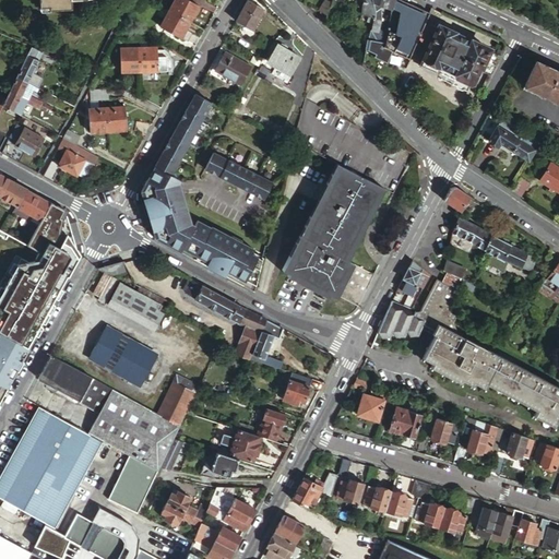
[(40,0),(40,4),(51,4),(52,9),(73,8),(73,1),(85,0),(84,0),(40,0)]
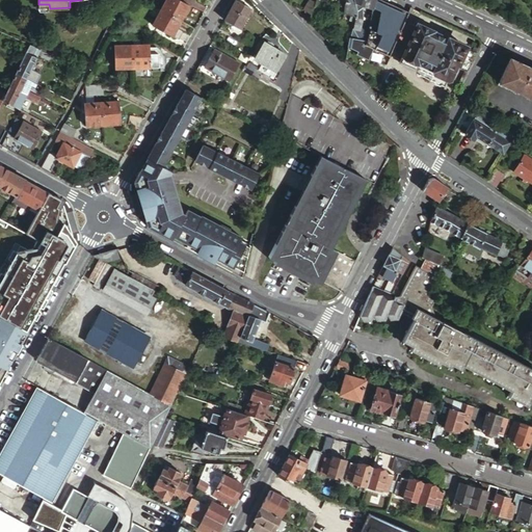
[(178,0),(166,0),(161,10),(181,21),(189,6),(178,0)]
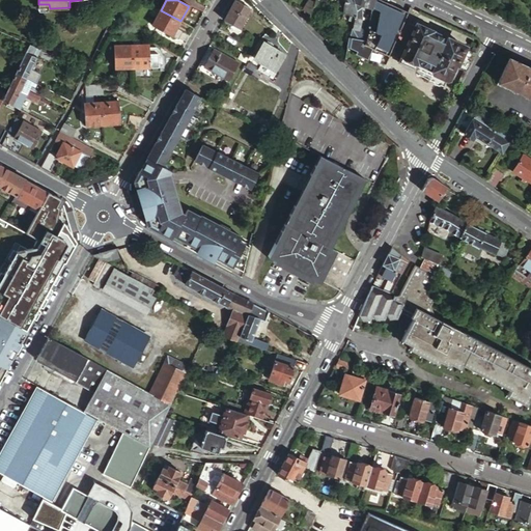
[(251,7),(238,0),(233,0),(224,18),(240,27),(251,7)]
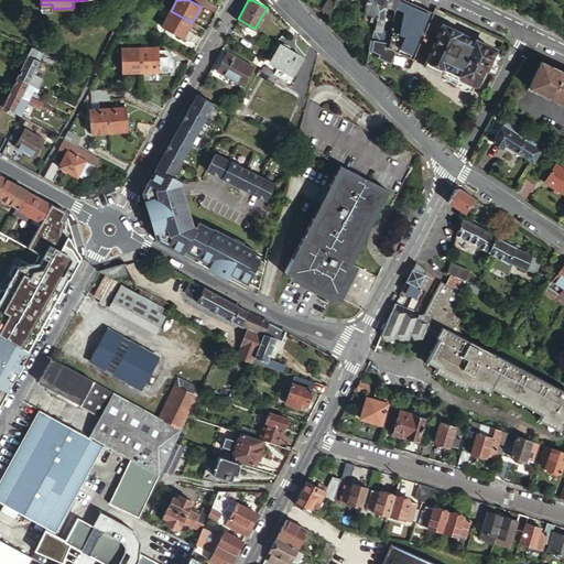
[(325,0),(321,10),(328,14),(332,2),(327,0),(325,0)]
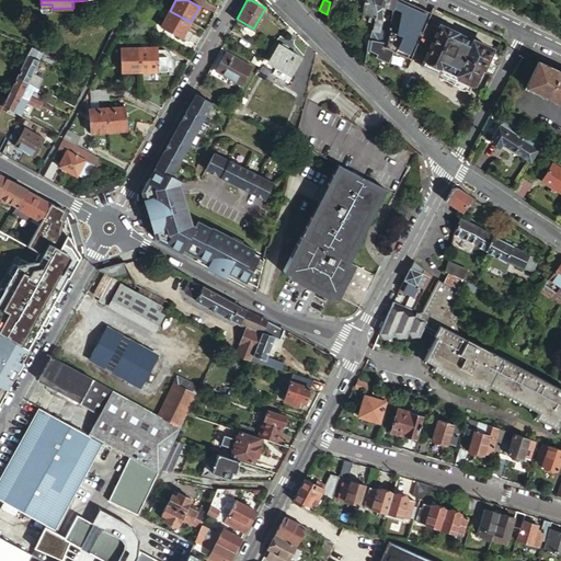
[(370,39),(385,46),(388,33),(385,32),(384,37),(379,35),(382,20),(382,18),(381,10),(378,1),(378,0),(364,0),(363,13),(368,15),(375,16),(370,39)]
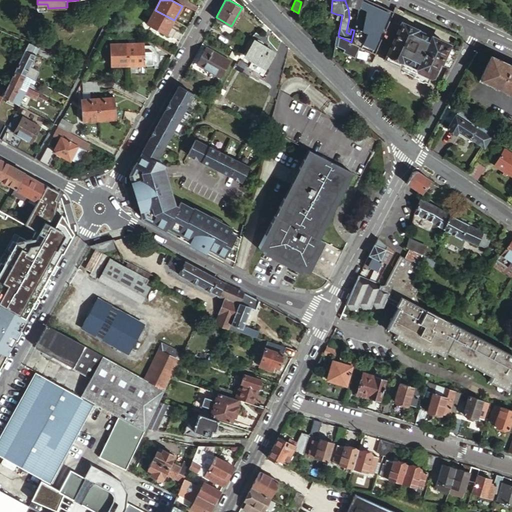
[(373,54),(395,6),(394,6),(392,10),(369,0),(361,0),(359,7),(354,30),(351,42),(373,54)]
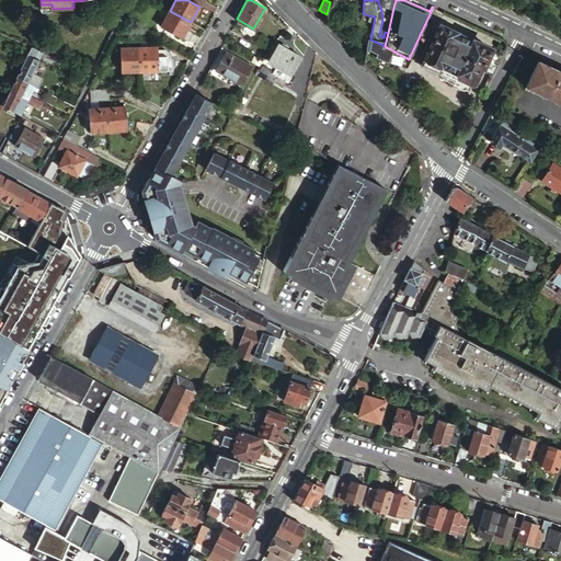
[(191,22),(170,11),(161,26),(189,42),(193,35),(185,31),(191,22)]
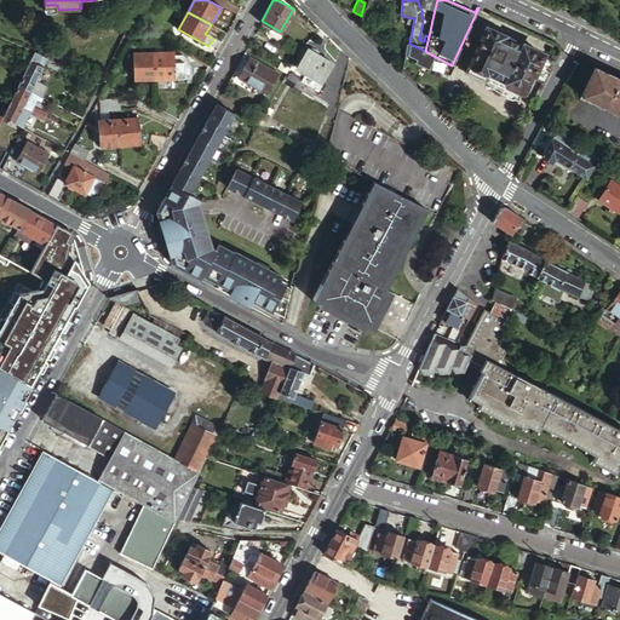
[(522,46),(486,29),(465,72),(482,80),(486,74),(522,92),(530,75),(544,81),(555,59),(523,44),(522,46)]
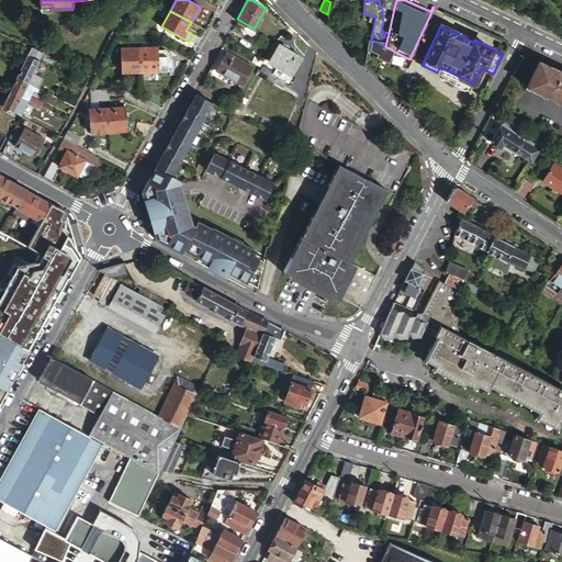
[(381,56),(385,46),(371,40),(370,41),(368,49),(381,56)]
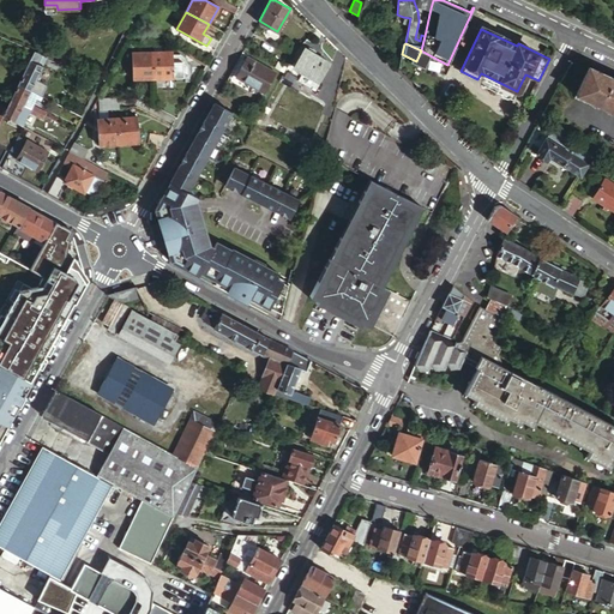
[(331,60),(308,47),(296,66),(319,79),(331,60)]
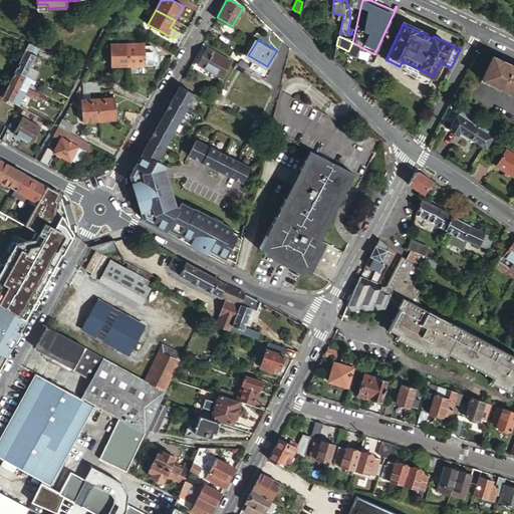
[(127,66),(127,43),(110,44),(111,66),(127,66)]
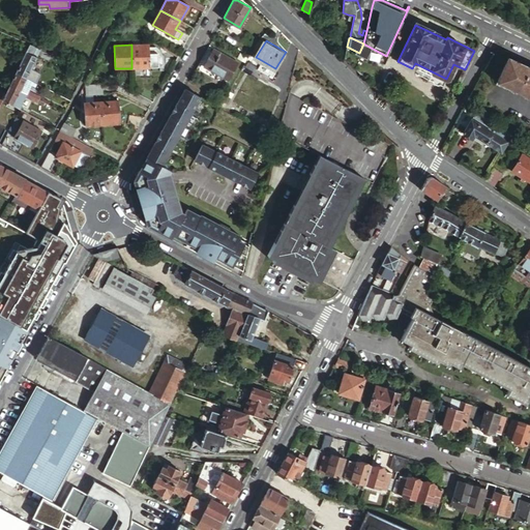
[(148,45),(131,45),(131,68),(162,66),(162,56),(155,56),(155,47),(148,48),(148,45)]
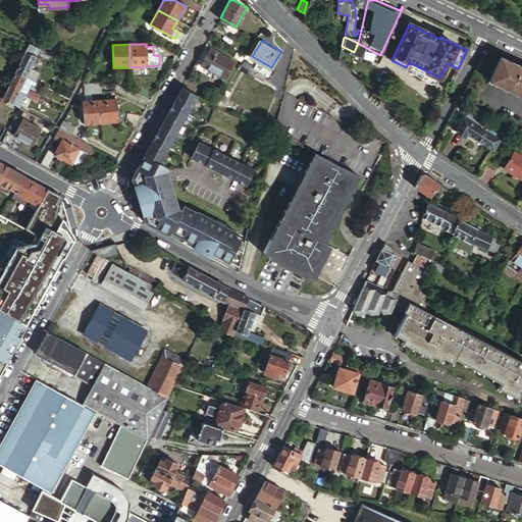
[(16,70),(36,81),(41,72),(31,67),(40,49),(29,45),(16,70)]
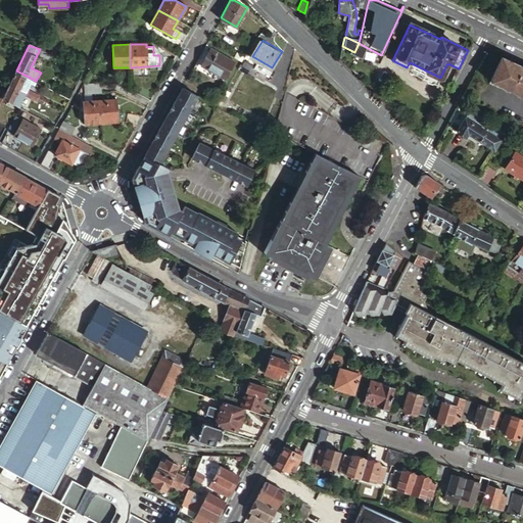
[(234,62),(210,48),(200,64),(218,75),(224,79),(234,62)]
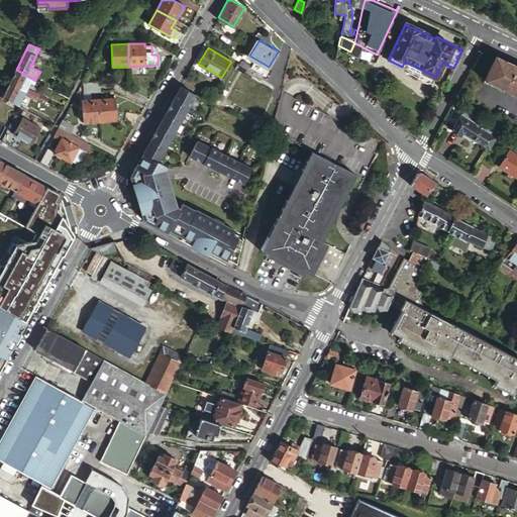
[(50,61),(54,55),(42,50),(40,56),(50,61)]
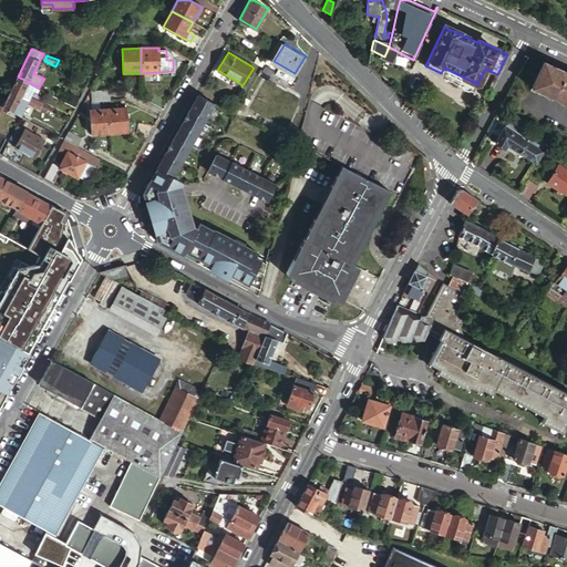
[(566,71),(543,60),(529,86),(566,104),(566,71)]
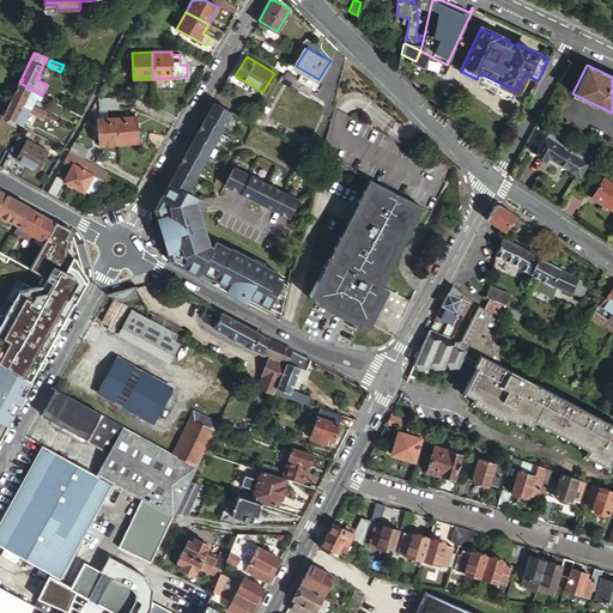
[(230,72),(228,77),(252,92),(255,87),(235,76),(230,72)]
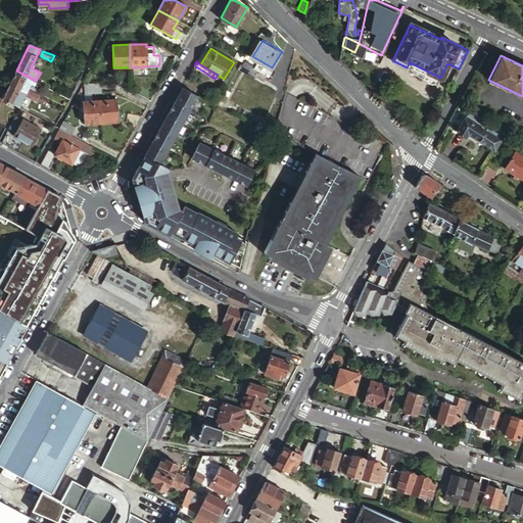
[(410,62),(407,67),(422,76),(420,81),(435,88),(440,78),(410,62)]
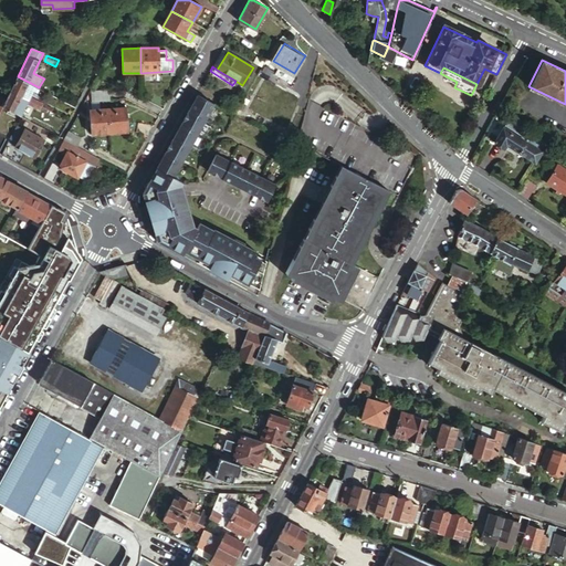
[(37,92),(39,87),(18,76),(11,92),(21,97),(23,98),(29,101),(30,98),(34,91),(37,92)]
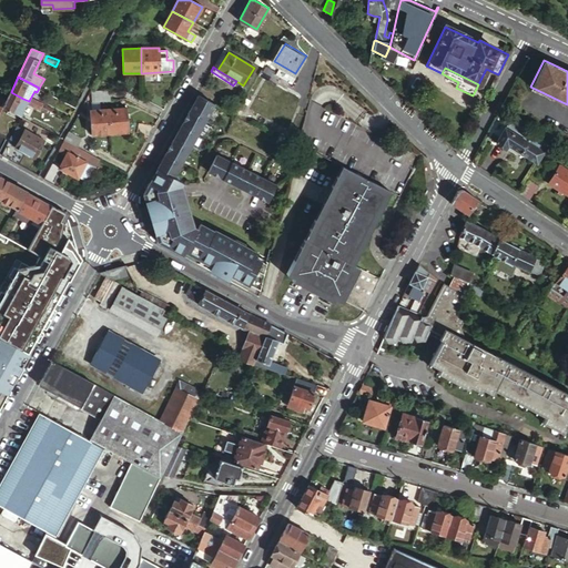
[(94,91),(95,101),(114,100),(113,90),(94,91)]
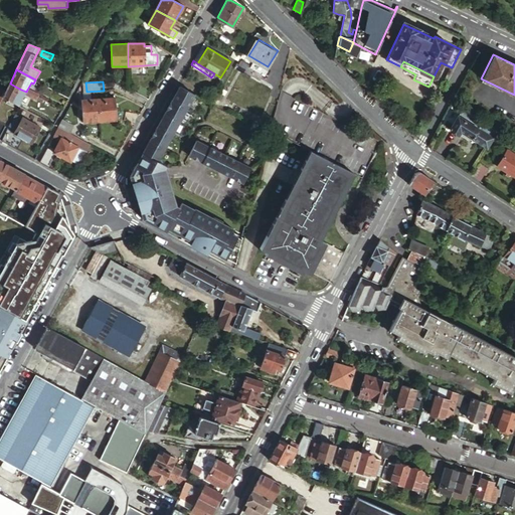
[(12,101),(19,105),(25,95),(26,92),(21,90),(19,89),(10,83),(3,97),(9,100),(12,101)]
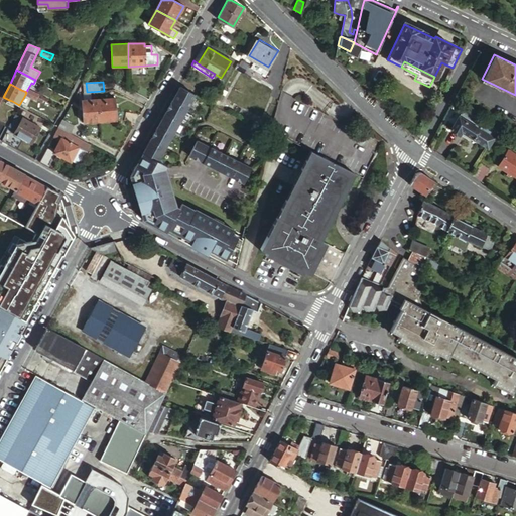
[(157,160),(195,94),(180,86),(130,175),(144,220),(233,267),(241,237),(231,232),(232,229),(221,223),(220,224),(212,220),(212,218),(194,209),(194,210),(179,203),(177,207),(175,205),(169,186),(164,167),(165,165),(157,160)]
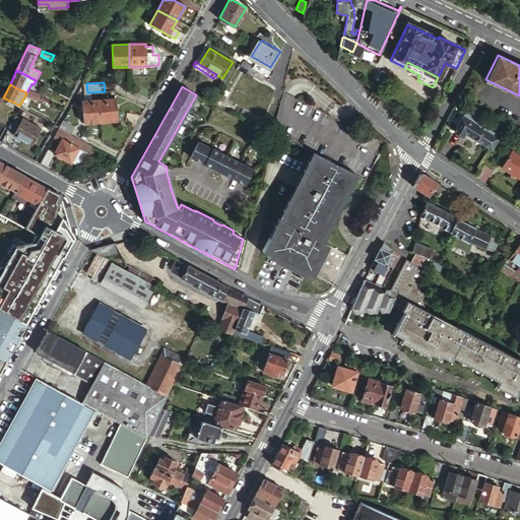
[(149,101),(153,93),(142,86),(138,93),(149,101)]
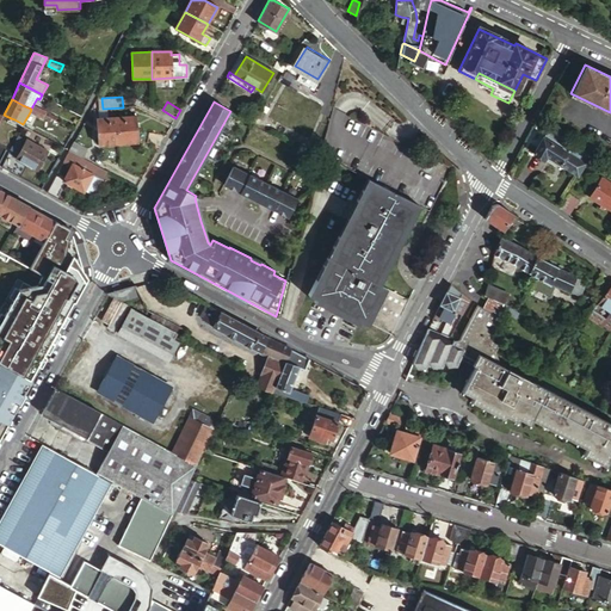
[(31,109),(44,117),(47,113),(32,106),(31,109)]
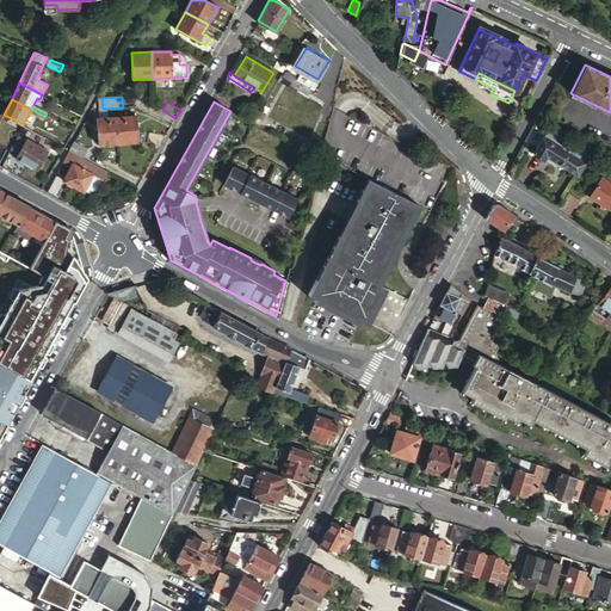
[(392,331),(408,301),(381,287),(420,210),(430,215),(452,173),(333,107),(321,156),(369,181),(308,296),(368,328),(369,326),(386,334),(392,331)]
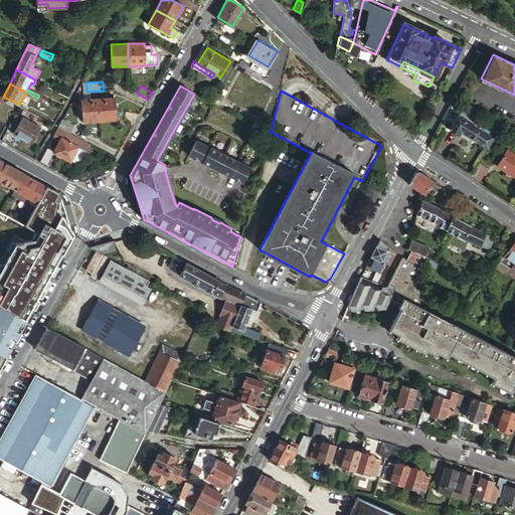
[(36,101),(37,99),(26,92),(25,95),(36,101)]
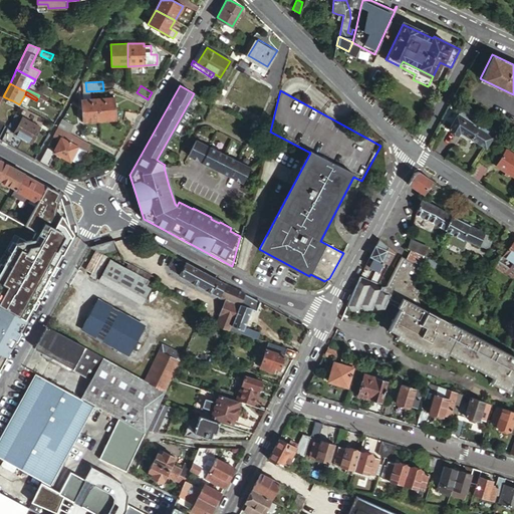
[(83,119),(99,119),(99,96),(82,97),(83,119)]
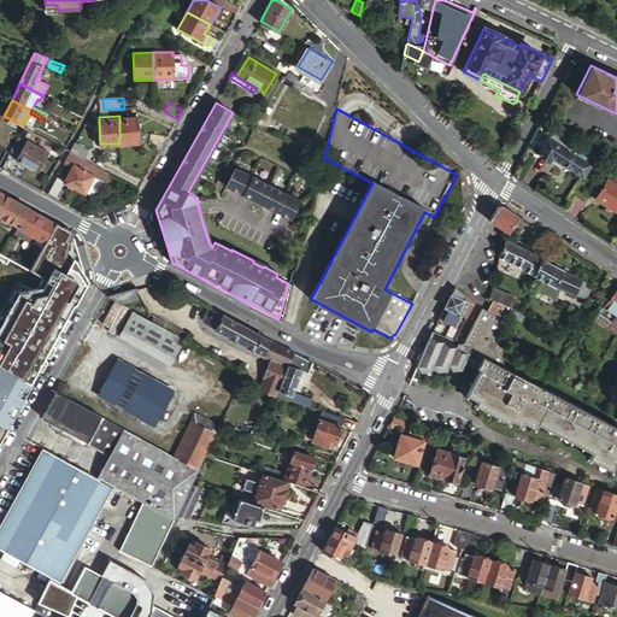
[(119,116),(119,144),(140,142),(151,148),(156,140),(140,131),(140,116),(119,116)]
